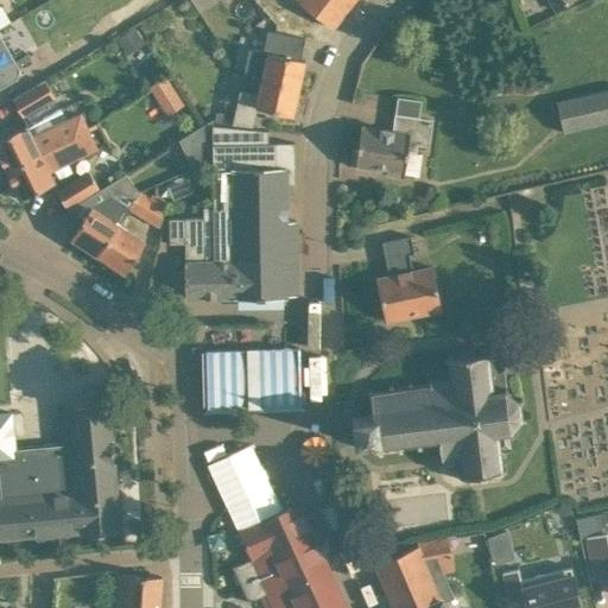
[(295,0),(334,26),(352,0),(295,0)]
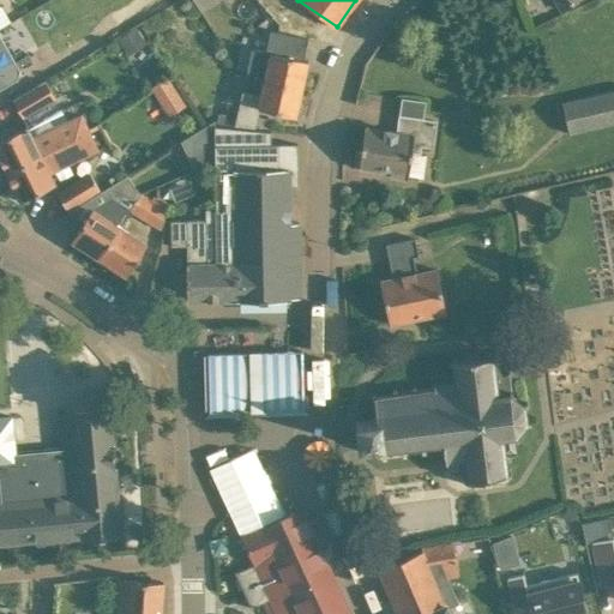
[(553,0),(560,11),(577,0),(553,0)]
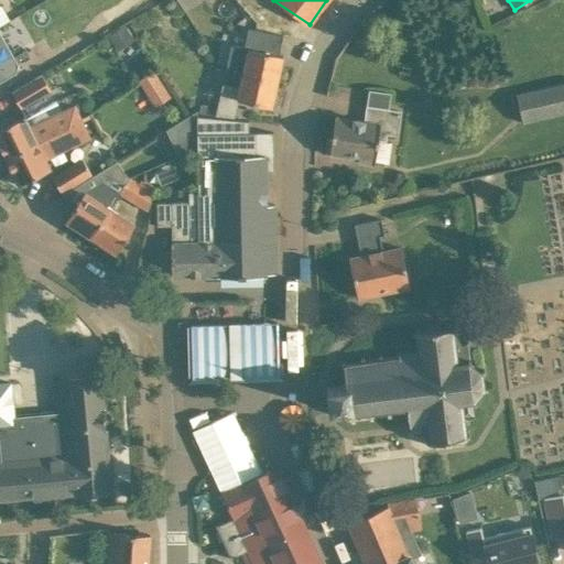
[(118,50),(134,39),(126,24),(108,35),(118,50)]
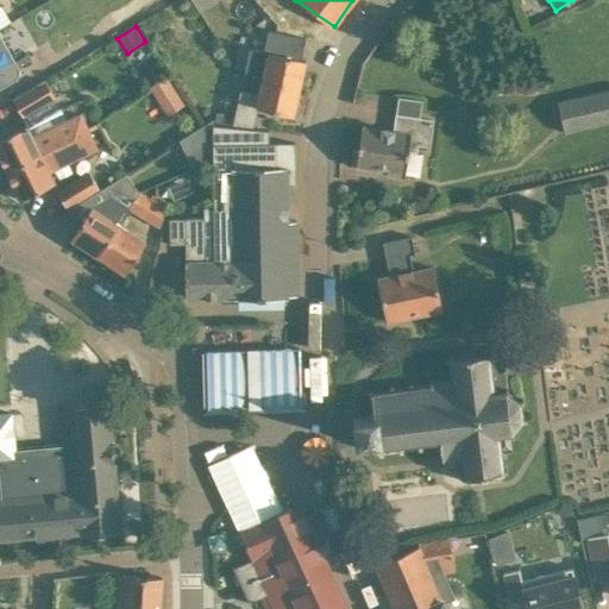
[(0,87),(18,77),(20,70),(0,36),(0,87)]
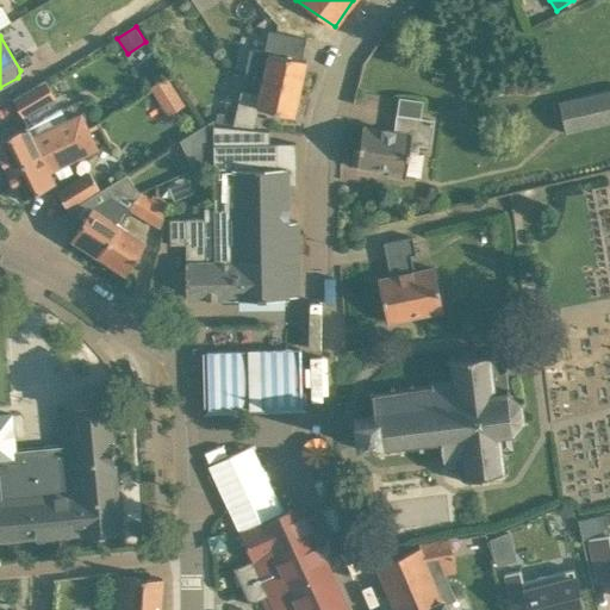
[(244,74),(263,79),(300,87),(306,60),(250,48),(248,58),(244,74)]
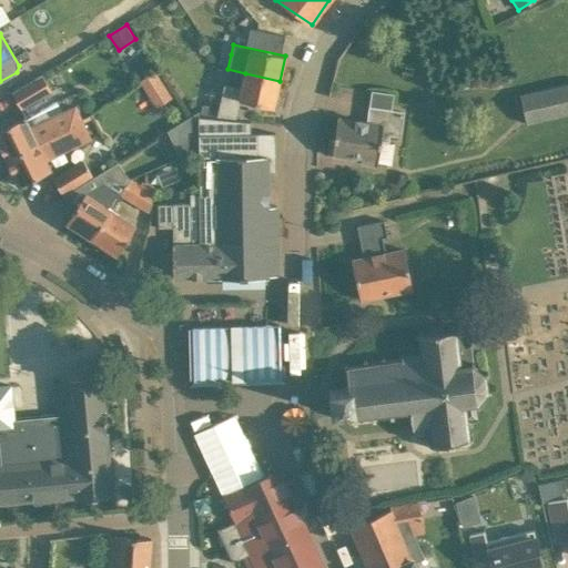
[(140,81),(148,92),(162,82),(155,71),(140,81)]
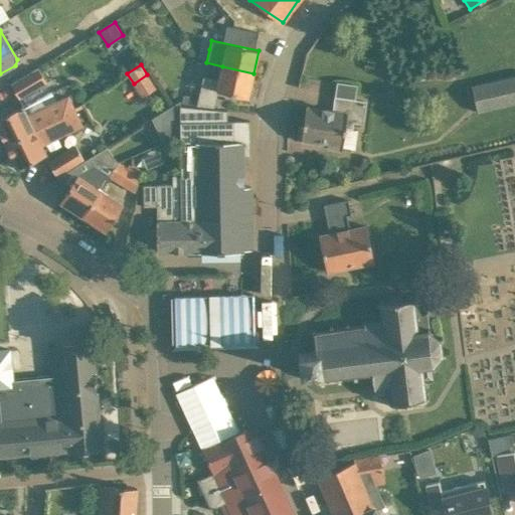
[(9,82),(19,99),(47,82),(38,65),(9,82)]
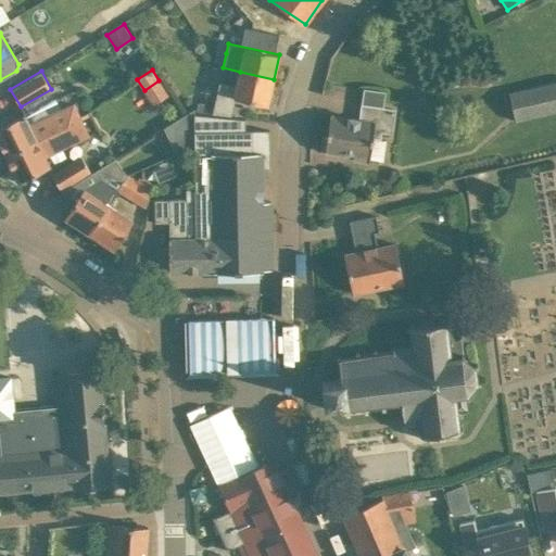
[(215,104),(213,114),(231,116),(235,98),(268,104),(274,79),(240,72),(237,86),(219,83),(217,93),(215,104)]
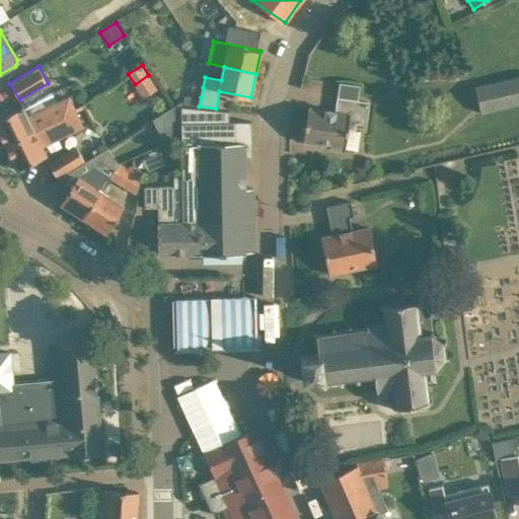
[(518,103),(518,75),(476,86),(483,113),(518,103)]
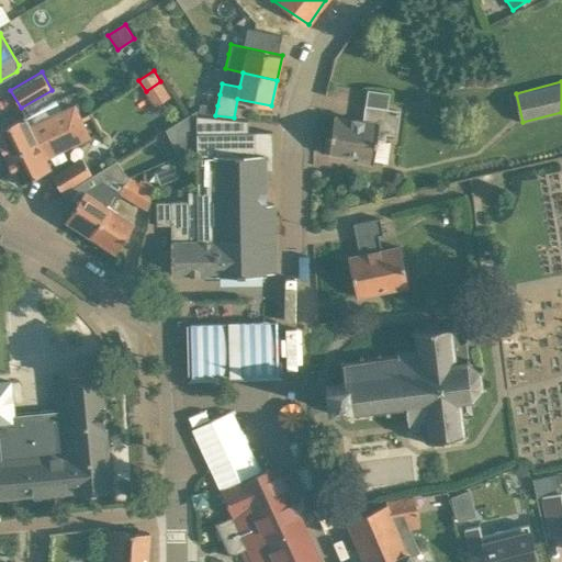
[(30,124),(25,115),(0,127),(0,145),(6,157),(62,130),(81,116),(75,102),(30,124)]
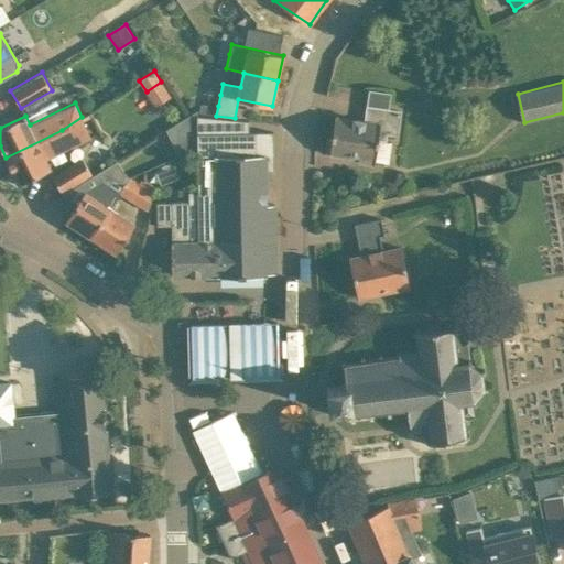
[(216,116),(218,106),(201,104),(199,114),(216,116)]
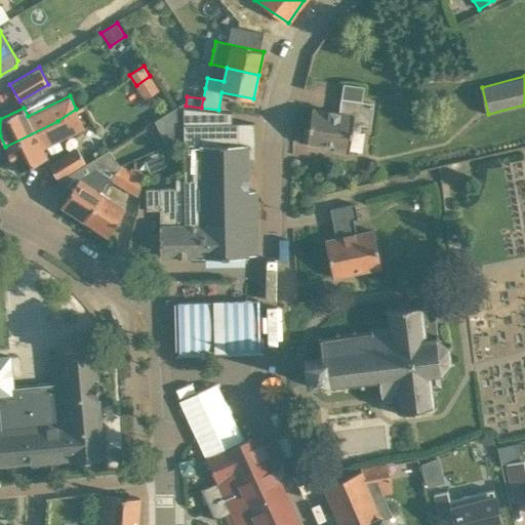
[(338,112),(312,108),(310,127),(306,127),(305,138),(308,139),(307,143),(333,147),(332,151),(350,153),(350,150),(353,130),(360,131),(361,124),(370,124),(373,102),(362,99),(340,96),(338,112)]
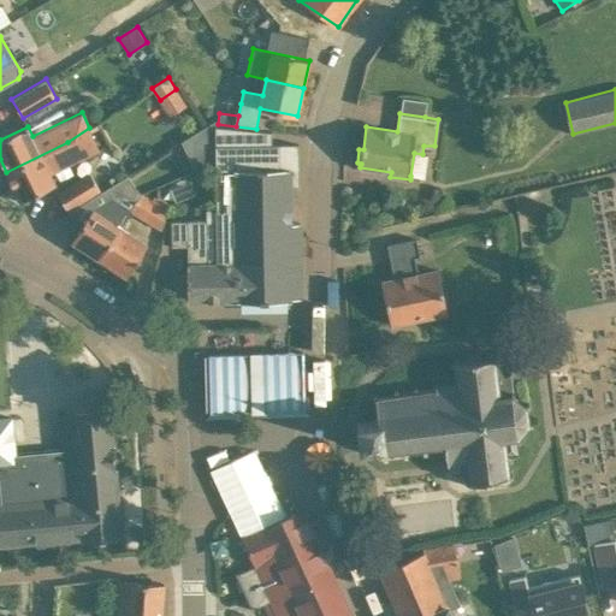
[(189,158),(215,146),(215,126),(215,120),(182,141),(189,158)]
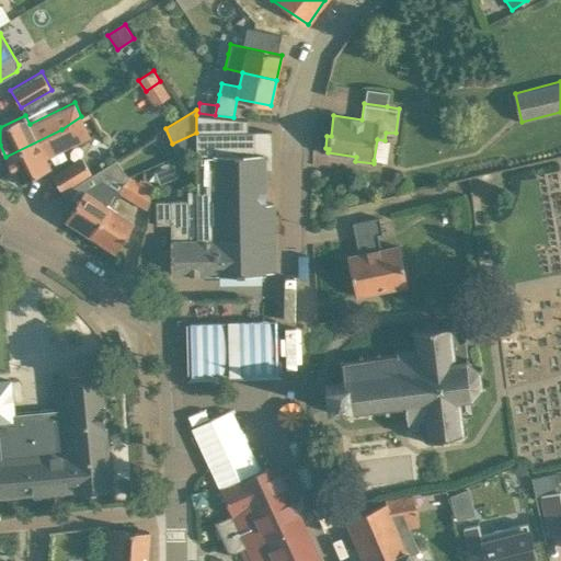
[(171,201),(157,201),(157,225),(171,224),(172,240),(171,240),(171,274),(198,274),(216,274),(216,275),(220,275),(221,275),(260,274),(260,275),(262,275),(262,274),(266,274),(266,272),(275,272),(273,203),(264,203),(264,169),(264,163),(271,163),(271,169),(271,171),(273,171),(272,132),(248,132),(248,119),(196,115),(196,133),(196,147),(196,153),(197,190),(189,190),(189,201),(171,201)]
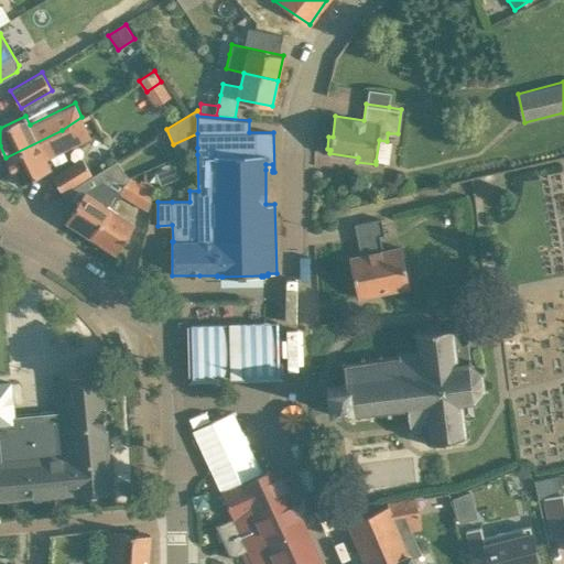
[(62,130),(6,158),(19,184),(51,169),(46,158),(91,137),(82,117),(62,130)]
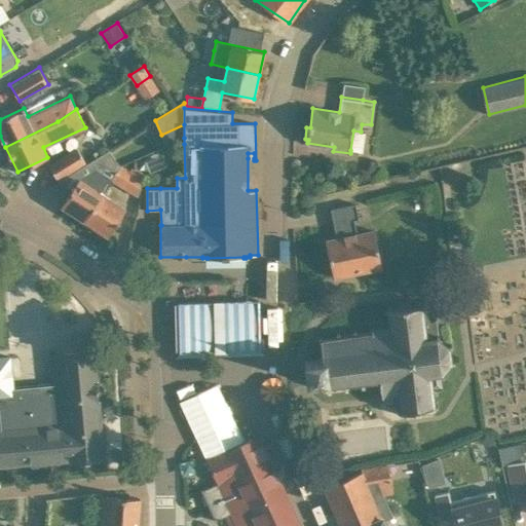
[(78,148),(67,154),(49,165),(58,179),(86,161),(78,148)]
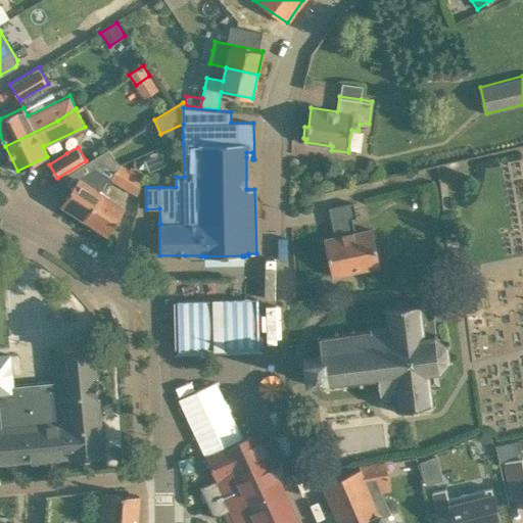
[(121,163),(111,179),(134,191),(142,177),(121,163)]
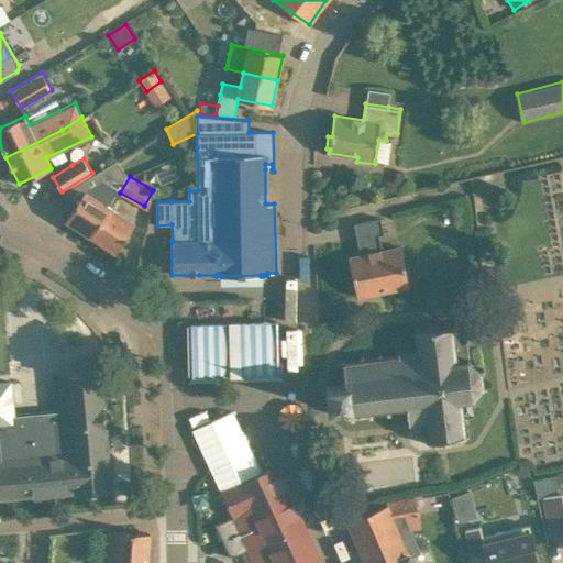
[(103,180),(85,191),(67,220),(91,235),(110,207),(120,191),(103,180)]
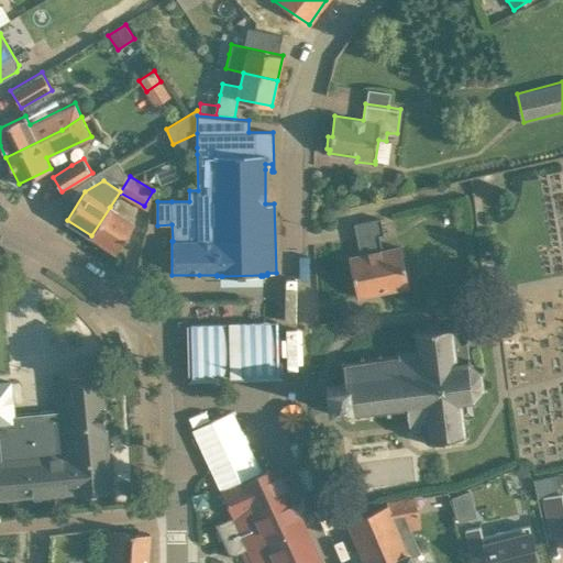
[(134,223),(110,207),(91,235),(116,252),(134,223)]
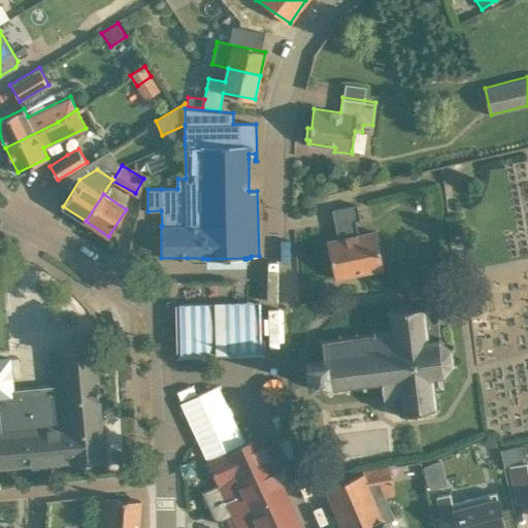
[(357,204),(332,209),(338,238),(327,240),(335,277),(384,268),(376,231),(359,235),(356,220),(359,219),(357,204)]
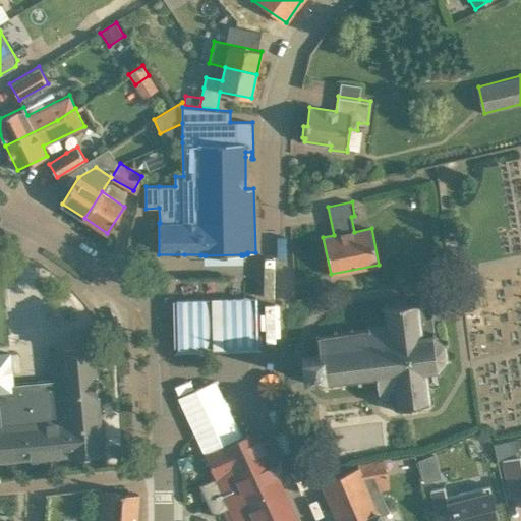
[(380,392),(381,400),(396,398),(397,405),(394,405),(394,408),(397,408),(397,411),(400,411),(400,407),(427,404),(427,407),(430,407),(430,404),(433,403),(433,400),(430,401),(428,387),(431,387),(431,385),(440,385),(438,372),(441,371),(439,367),(442,363),(444,358),(450,359),(451,357),(447,356),(445,344),(449,342),(447,340),(442,343),(439,339),(435,335),(436,331),(433,331),(433,330),(432,317),(455,314),(453,298),(418,301),(417,298),(414,299),(415,302),(407,303),(406,297),(395,298),(396,304),(388,305),(388,302),(384,302),(385,305),(382,306),(382,309),(385,308),(387,322),(384,323),(384,324),(369,325),(366,325),(366,329),(354,331),(353,327),(349,328),(350,331),(337,333),(337,330),(333,330),(334,334),(324,336),(322,337),(317,334),(314,336),(317,339),(319,349),(317,350),(319,355),(301,357),(304,379),(322,377),(323,382),(324,382),(325,388),(329,388),(328,382),(340,381),(341,386),(345,385),(345,380),(357,379),(357,384),(362,383),(361,378),(373,377),(374,381),(377,381),(379,392),(380,392)]
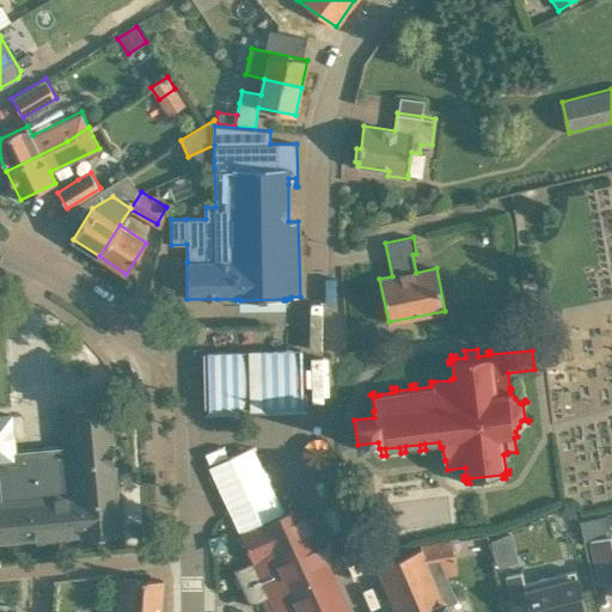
[(62,447),(16,451),(12,415),(0,415),(0,539),(71,533),(71,538),(121,534),(114,465),(115,465),(115,461),(115,459),(114,448),(114,446),(112,442),(109,408),(59,412),(62,447)]
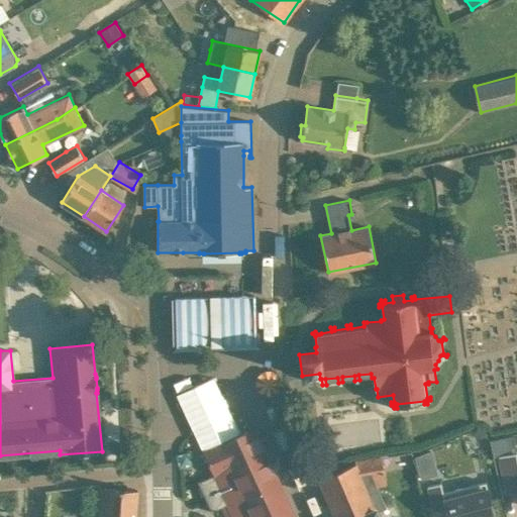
[(220,443),(204,451),(224,494),(273,472),(253,428),(220,443)]
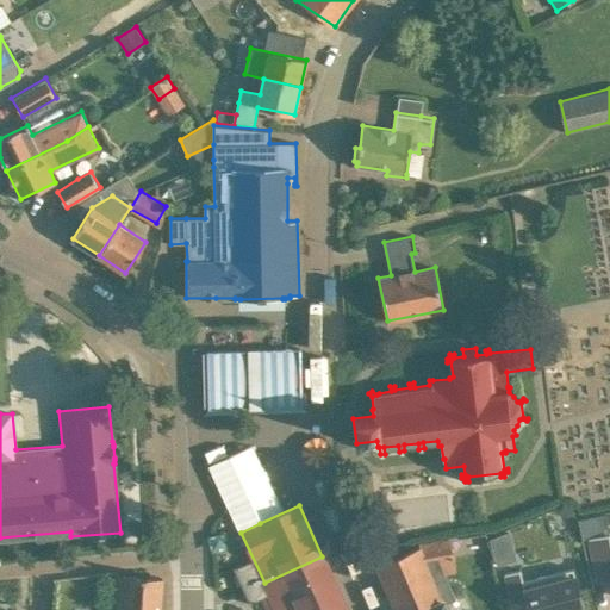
[(609,577),(609,537),(609,533),(589,536),(597,580),(609,577)]
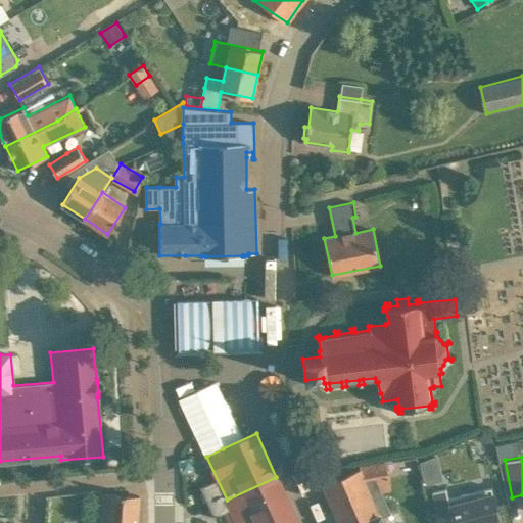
[(391,513),(379,482),(388,481),(385,462),(360,467),(361,468),(322,484),(338,522),(383,522),(381,518),(391,513)]
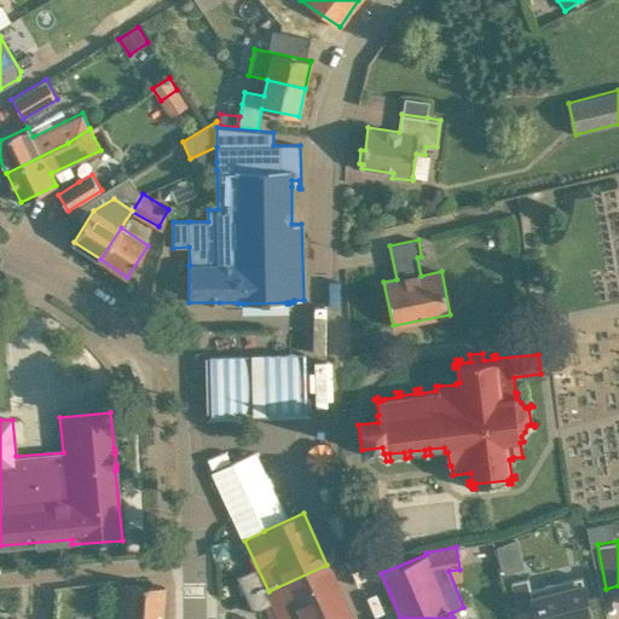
[(327,565),(268,591),(279,618),(345,618),(351,617),(329,568),(327,565)]
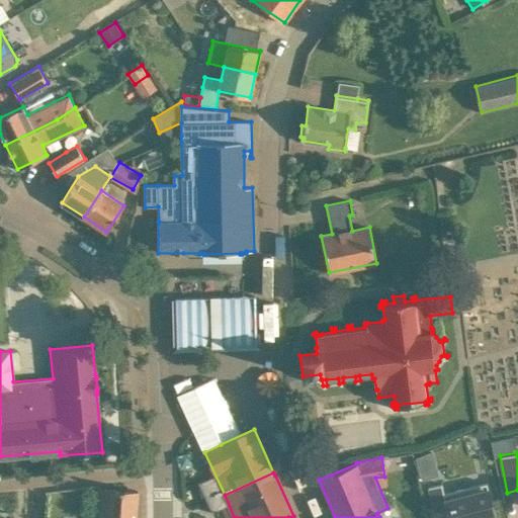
[(446,508),(449,517),(475,517),(495,513),(487,482),(444,493),(441,483),(428,487),(434,511),(446,508)]
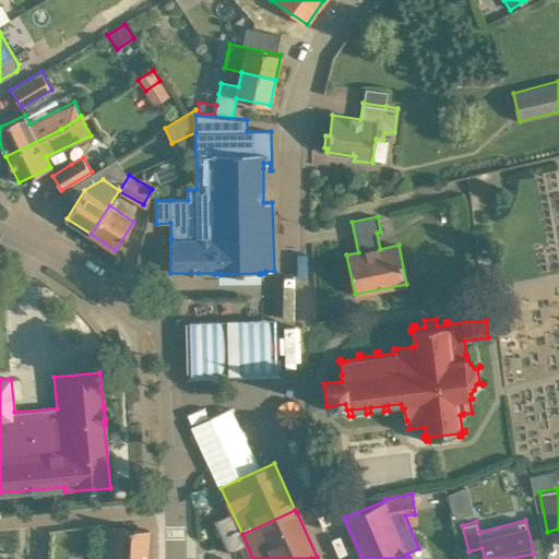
[(109,526),(106,558),(146,558),(149,530),(110,527),(109,526)]
